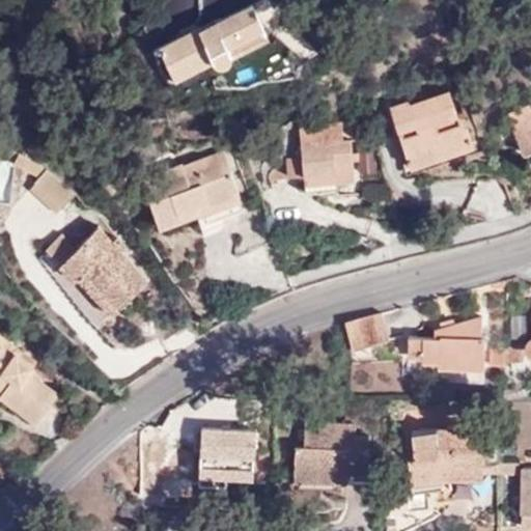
[(252,3),(214,21),(216,24),(202,30),(199,25),(160,44),(173,75),(214,56),(220,63),(227,64),(231,59),(229,50),(266,34),(252,3)]
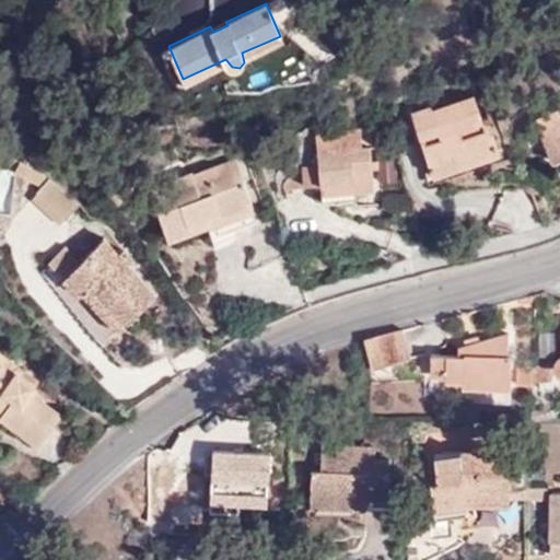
[(228,25),(225,22),(224,20),(210,26),(213,32),(228,25)]
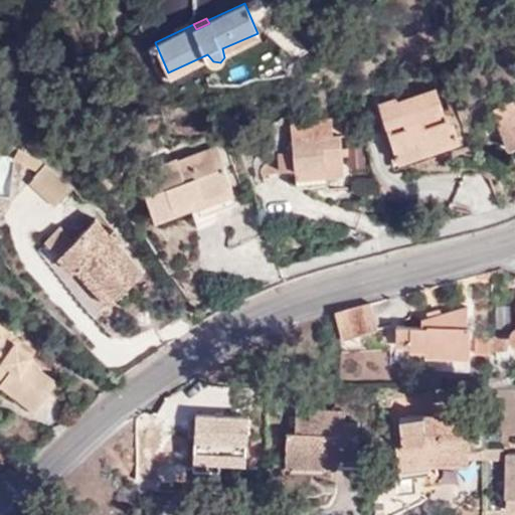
[(442,107),(436,89),(397,100),(394,97),(377,102),(398,160),(460,141),(448,106),(442,107)]
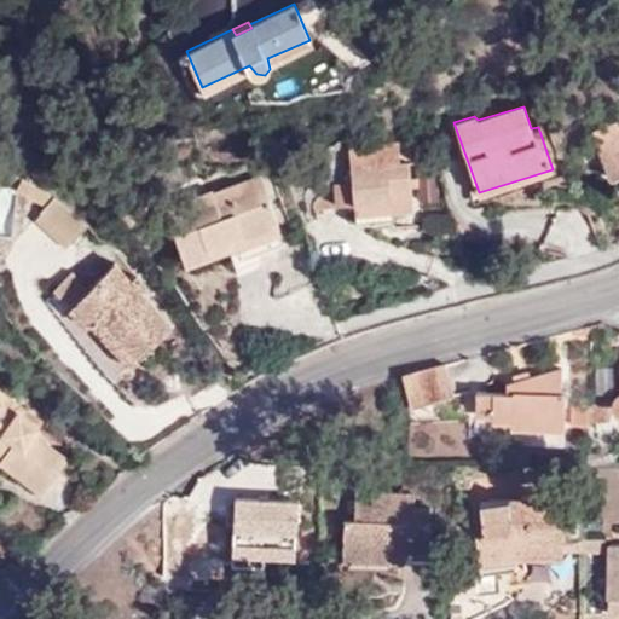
[(611,178),(618,173),(618,117),(591,129),(611,178)]
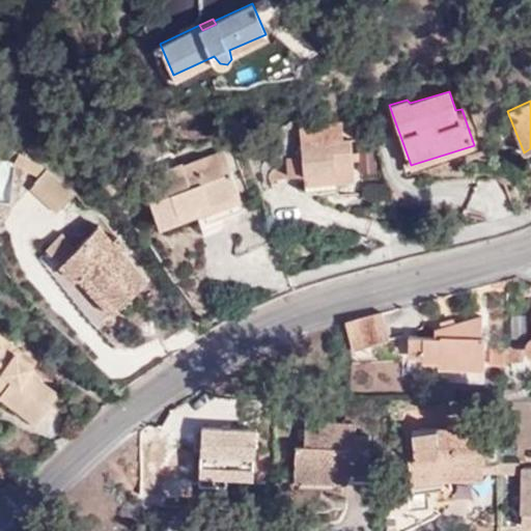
[(356,179),(352,140),(344,140),(342,122),(300,128),(303,156),(287,157),(289,176),(299,175),(301,191),(337,186),(336,182),(356,179)]
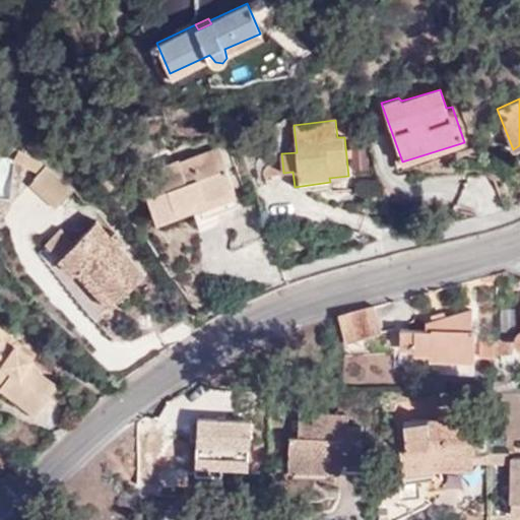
[(368,166),(362,140),(351,140),(353,168),(368,166)]
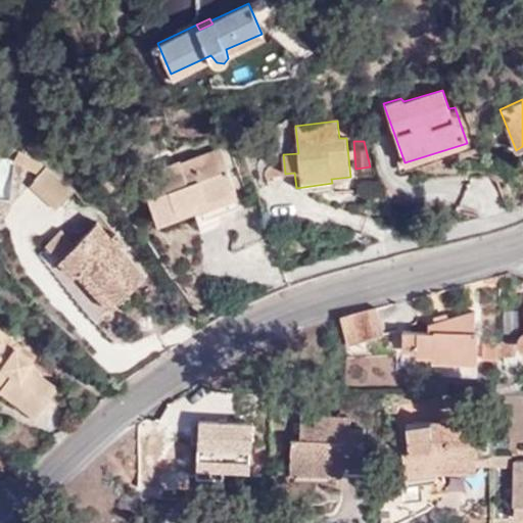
[(13,160),(37,176),(46,164),(19,149),(13,160)]
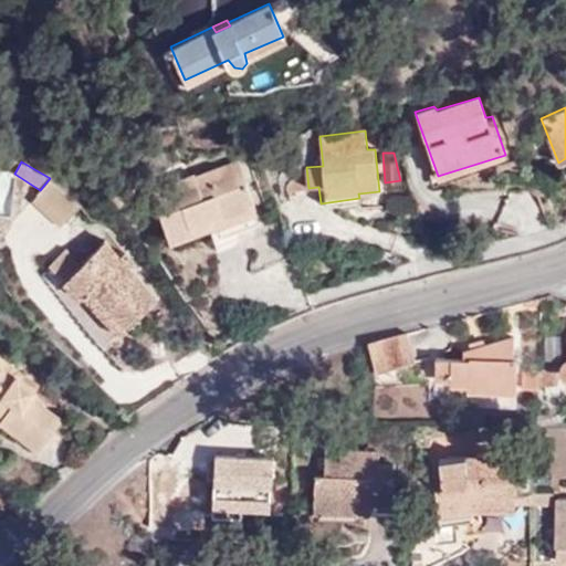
[(170,240),(192,233),(189,224),(209,218),(212,228),(216,239),(262,222),(240,161),(197,176),(195,174),(152,188),(170,240)]
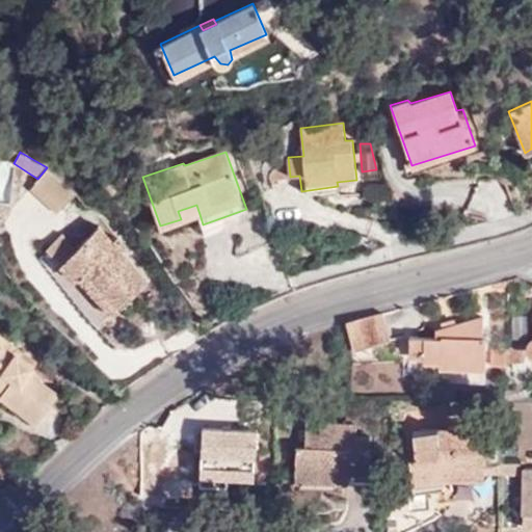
[(47,167),(37,179),(33,183),(61,209),(75,193),(61,179),(47,167)]
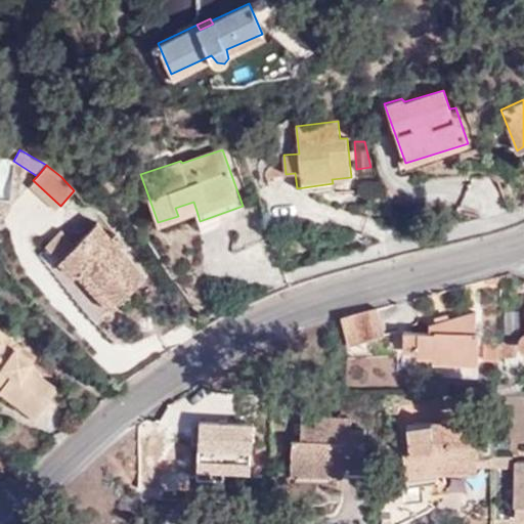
[(175,208),(178,216),(197,211),(193,202),(175,208)]
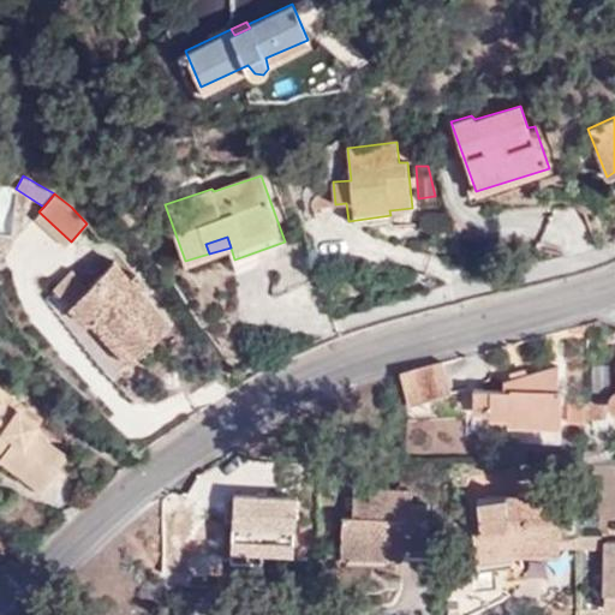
[(96,312),(137,354),(173,321),(141,287),(130,276),(115,261),(88,287),(70,304),(85,322),(89,320),(96,312)]
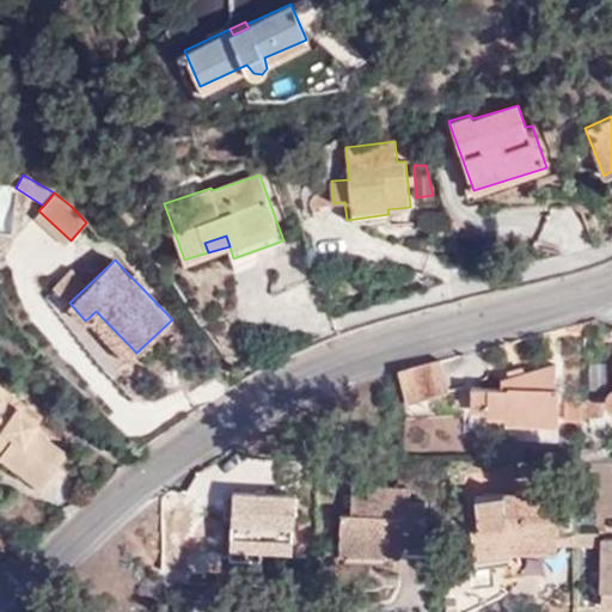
[(54,286),(69,303),(87,286),(72,268),(54,286)]
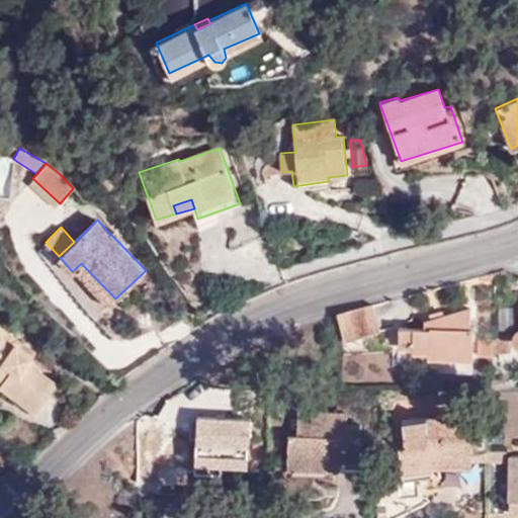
[(109,233),(118,242),(123,239),(114,228),(109,233)]
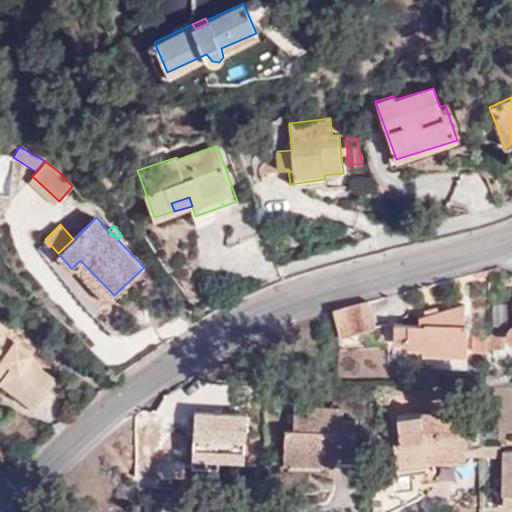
[(108,302),(114,295),(80,260),(74,266),(108,302)]
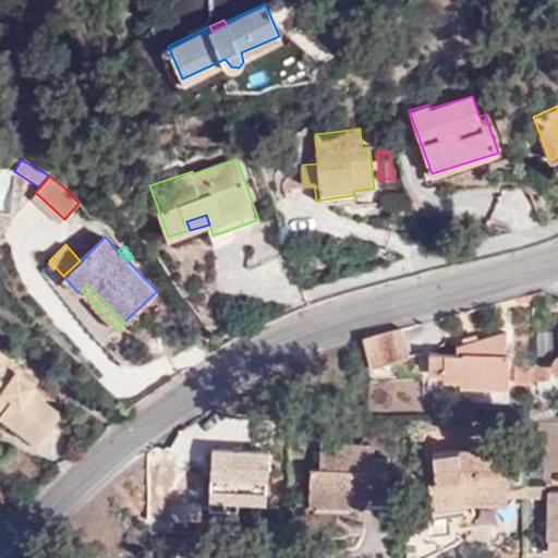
[(410,354),(402,328),(363,339),(371,365),(410,354)]
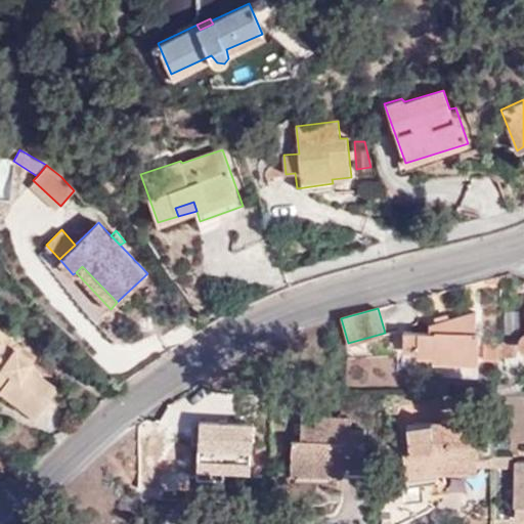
[(475,329),(475,310),(429,323),(429,331),(403,330),(403,346),(417,347),(417,352),(433,353),(433,357),(478,359),(478,330),(475,329)]
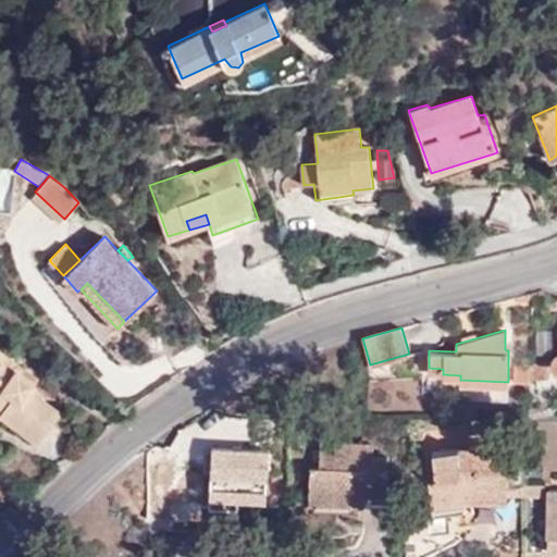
[(21,375),(24,370),(0,351),(0,399),(7,405),(3,411),(1,413),(39,443),(62,413),(33,391),(36,386),(21,375)]
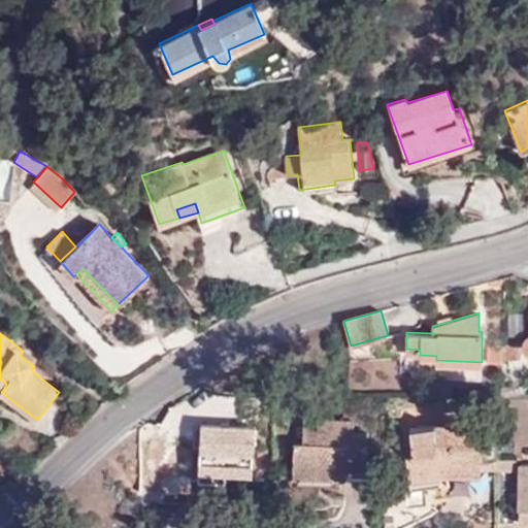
[(505,358),(520,359),(521,340),(505,345),(505,358)]
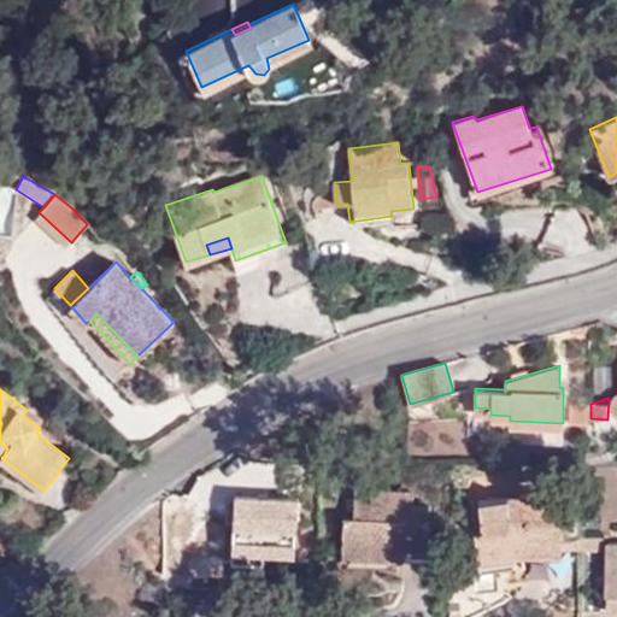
[(43,423),(27,410),(23,416),(40,428),(43,423)]
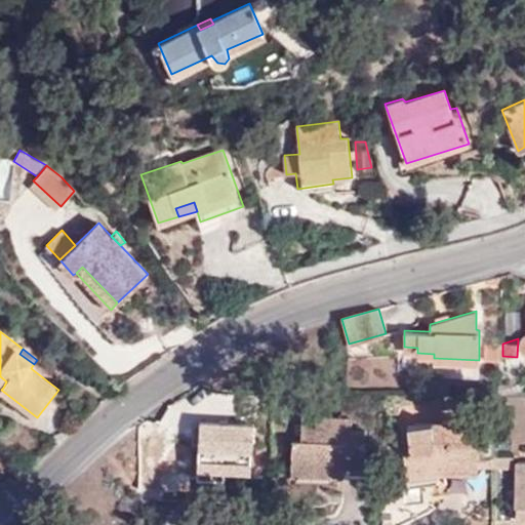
[(237,398),(218,391),(216,422),(242,423),(244,398),(237,398)]
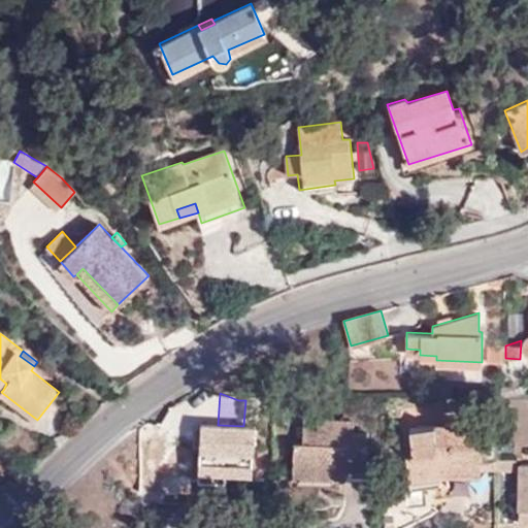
[(354,432),(355,422),(302,420),(302,441),(293,441),(292,476),(345,476),(347,472),(365,473),(366,432),(354,432)]
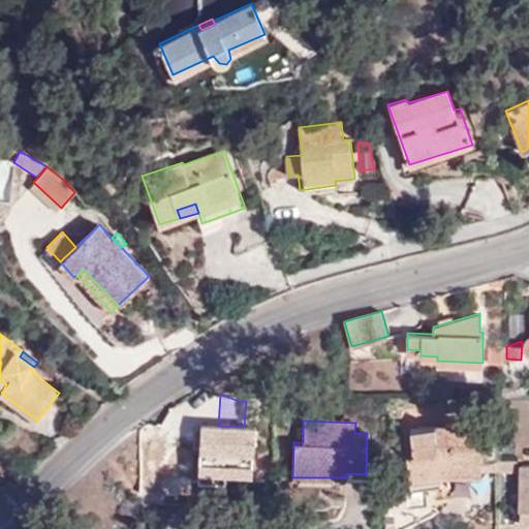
[(453,424),(410,431),(413,449),(405,452),(409,476),(443,470),(479,470),(481,426),(453,424)]
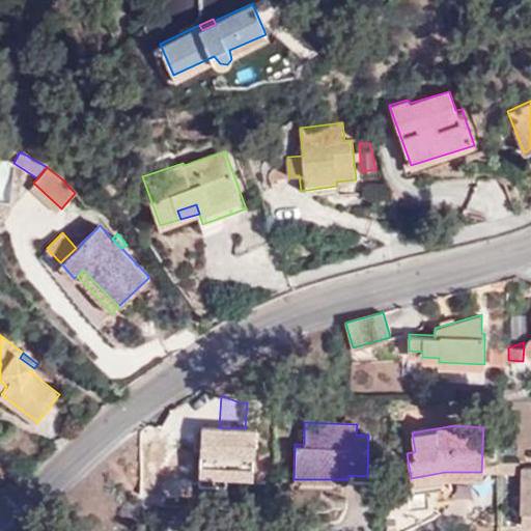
[(245,428),(219,427),(202,426),(200,474),(226,475),(253,477),(255,428),(245,428)]
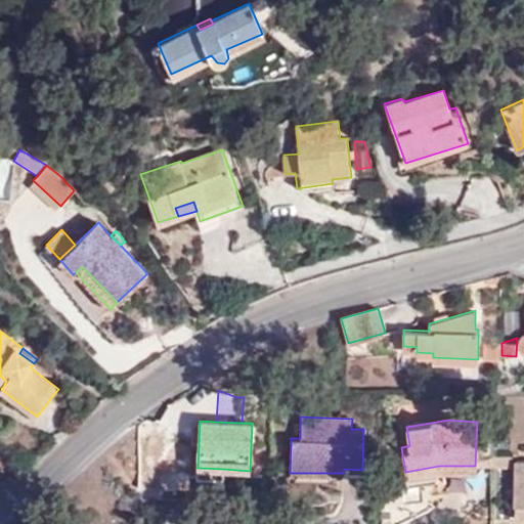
[(409,445),(406,427),(399,427),(401,447),(409,445)]
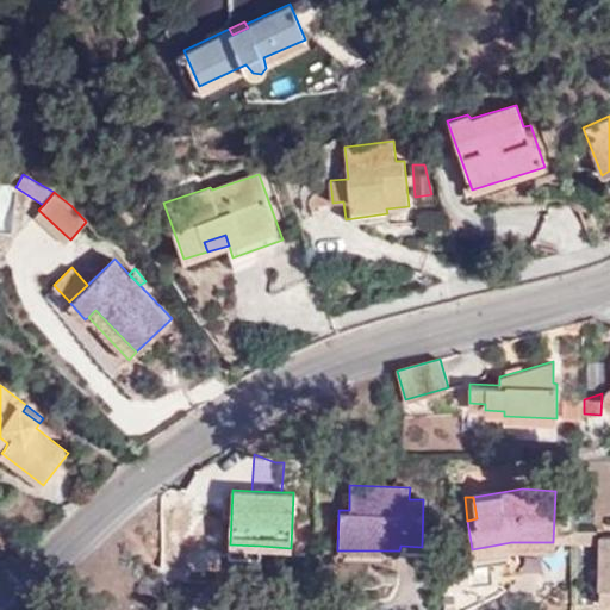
[(609,535),(598,535),(598,604),(609,604),(609,535)]
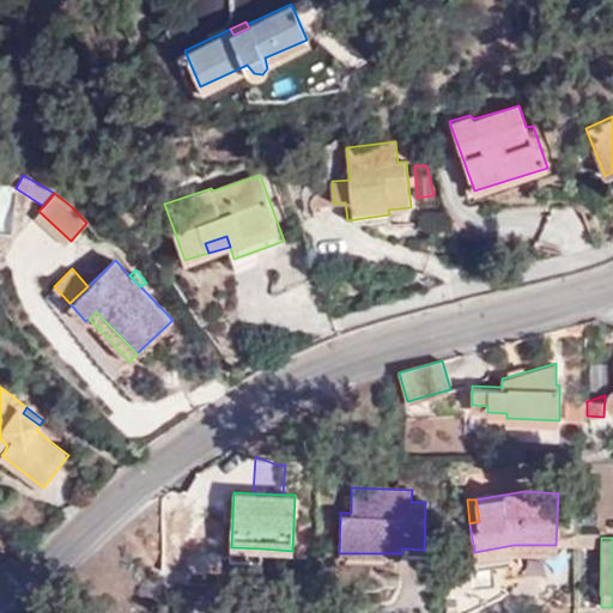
[(556,556),(556,545),(514,545),(474,552),(477,562),(471,569),(472,572),(497,571),(515,568),(514,554),(556,556)]
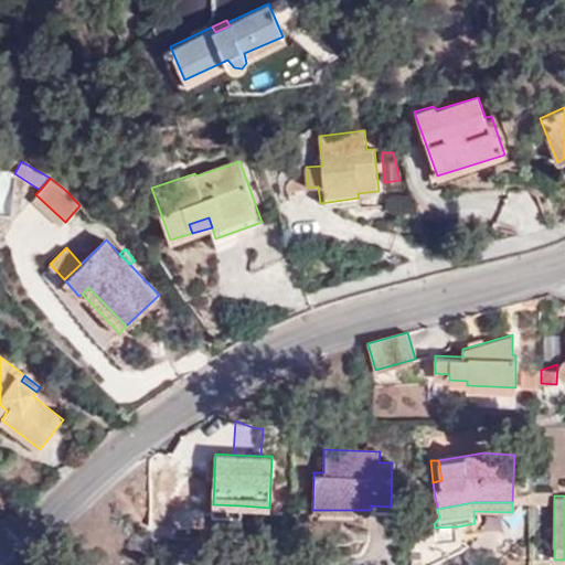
[(241,505),(213,504),(213,514),(241,515),(241,505)]
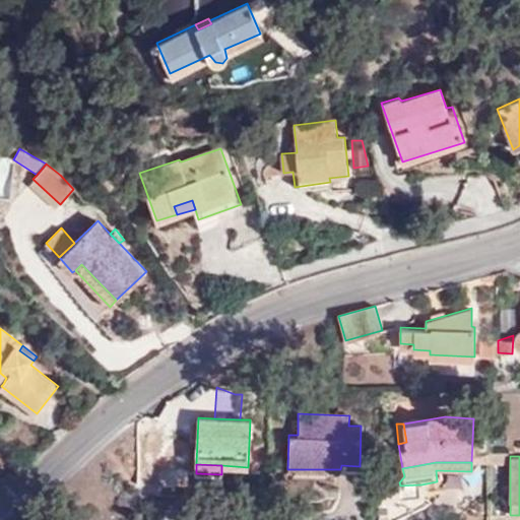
All buildings are outlined.
